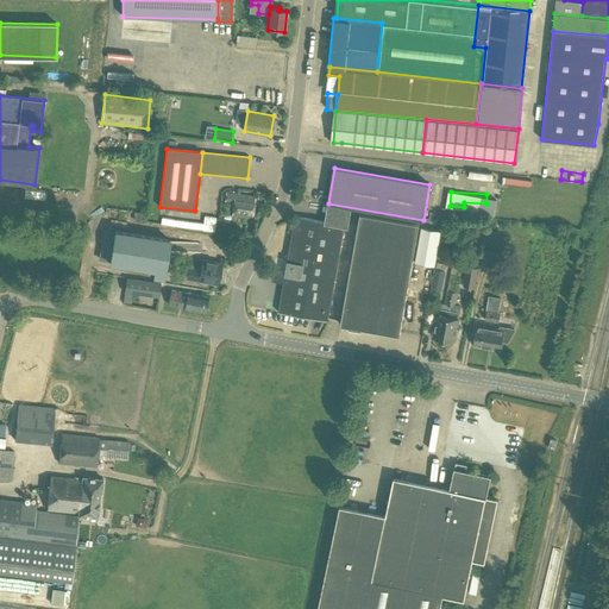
[(225,201),(233,202),(232,215),(252,218),(255,196),(226,193),(225,201)]
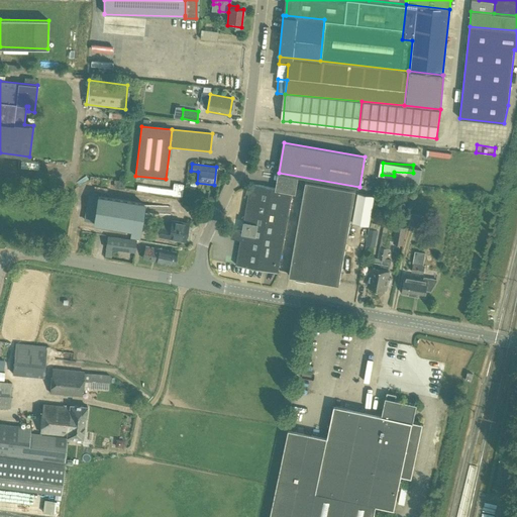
[(289,276),(339,285),(356,190),(306,182),(289,276)]
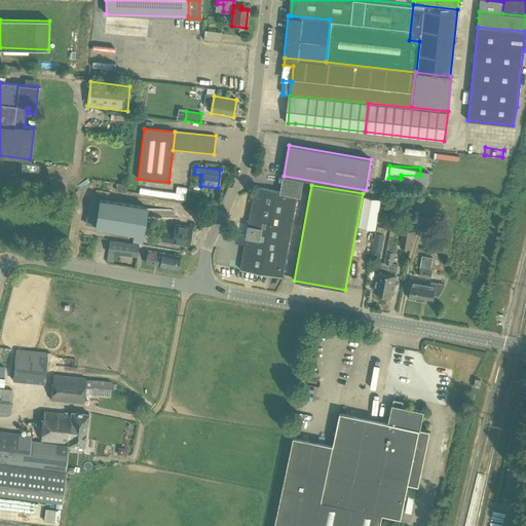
[(236,242),(246,243),(240,269),(283,277),(297,195),(256,187),(249,225),(239,223),(236,242)]
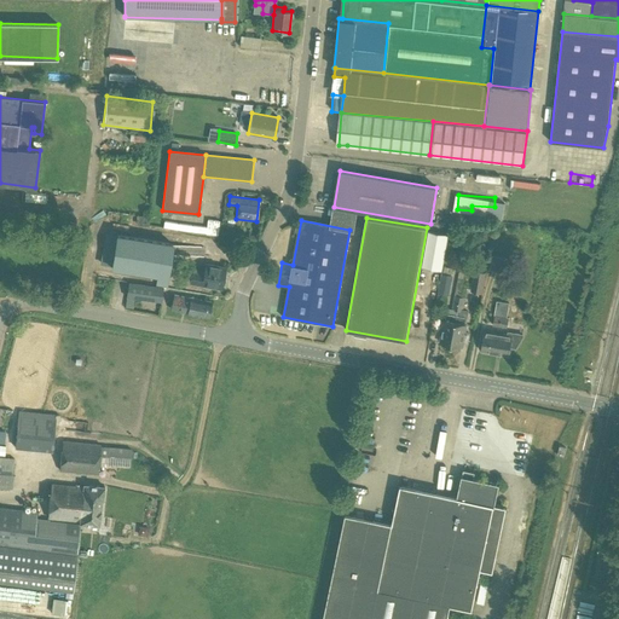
[(447,235),(428,231),(422,267),(440,271),(447,235)]
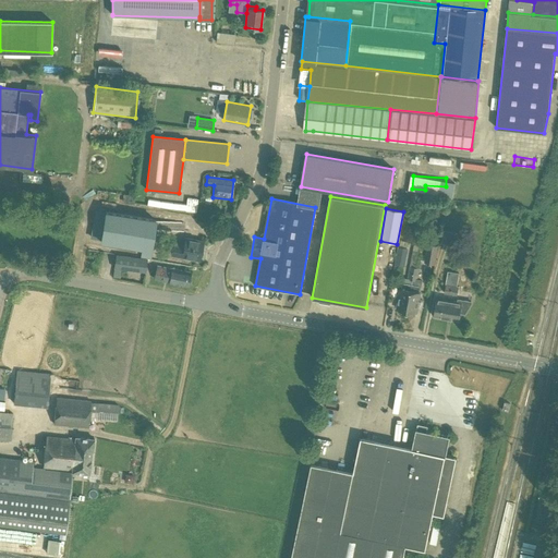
[(96,211),(95,218),(96,218),(94,231),(92,230),(91,238),(100,239),(100,241),(143,247),(142,255),(149,256),(155,220),(106,211),(106,213),(96,211)]
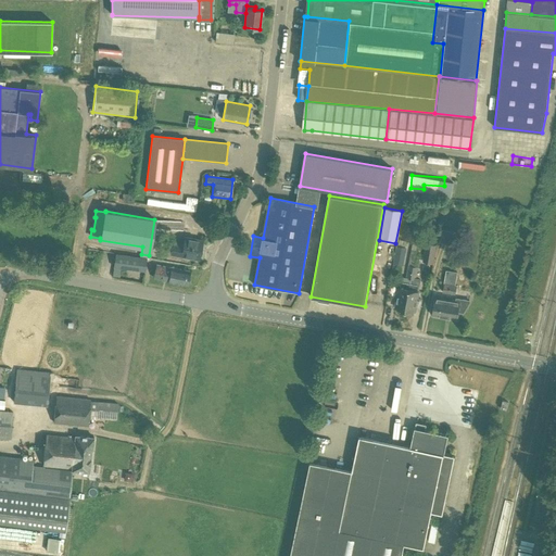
[(441,243),(454,245),(456,234),(443,231),(441,243)]
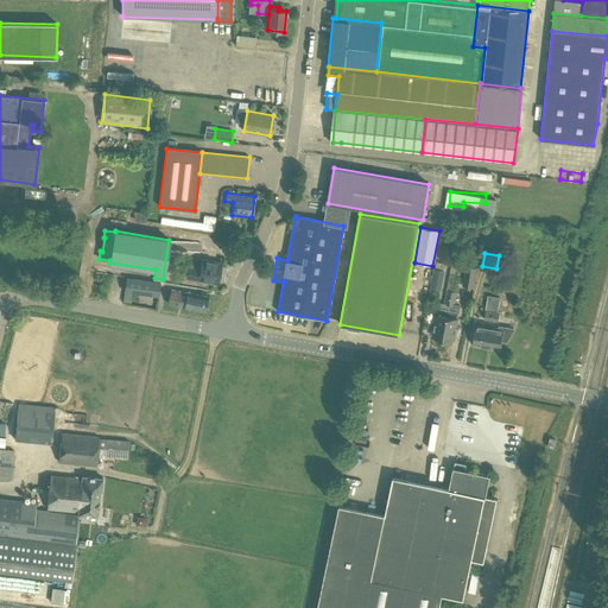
[(188,278),(200,279),(200,280),(217,283),(221,263),(202,260),(201,267),(198,266),(197,270),(189,267),(188,278)]
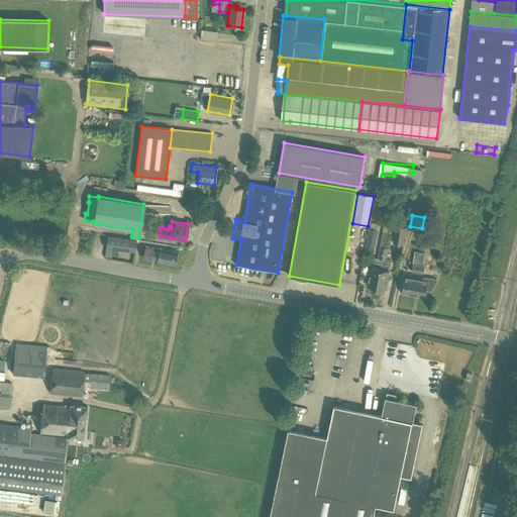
[(404,244),(406,227),(397,225),(394,242),(404,244)]
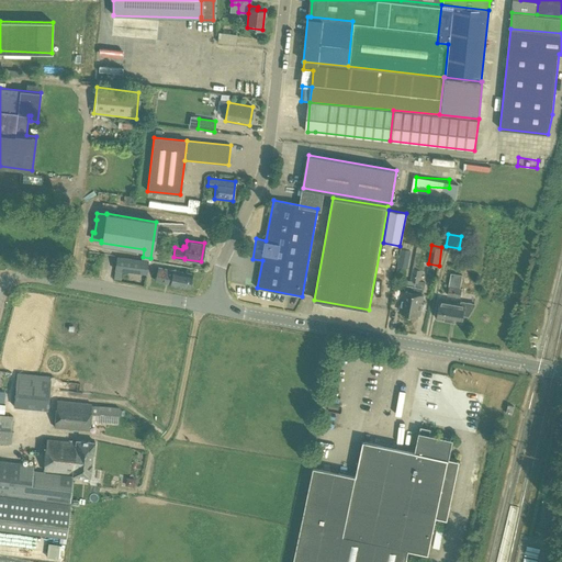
[(398,266),(406,267),(409,250),(401,249),(398,266)]
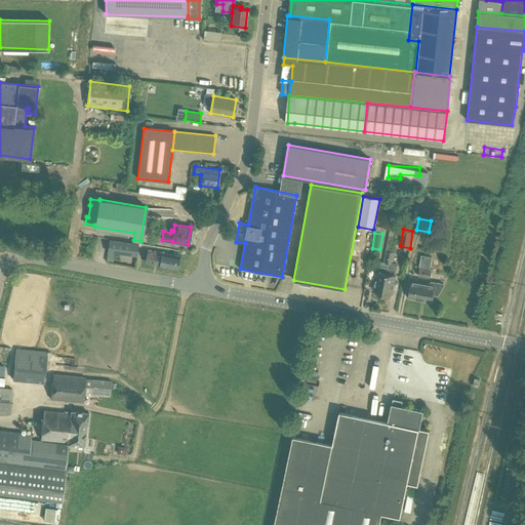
[(98,257),(97,239),(87,239),(88,258),(98,257)]
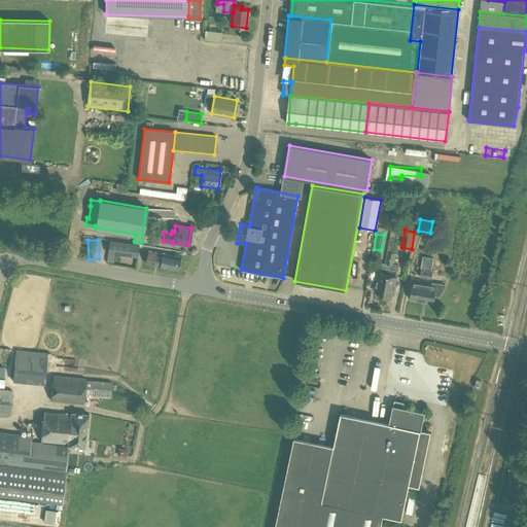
[(107,253),(137,257),(138,244),(109,240),(107,253)]
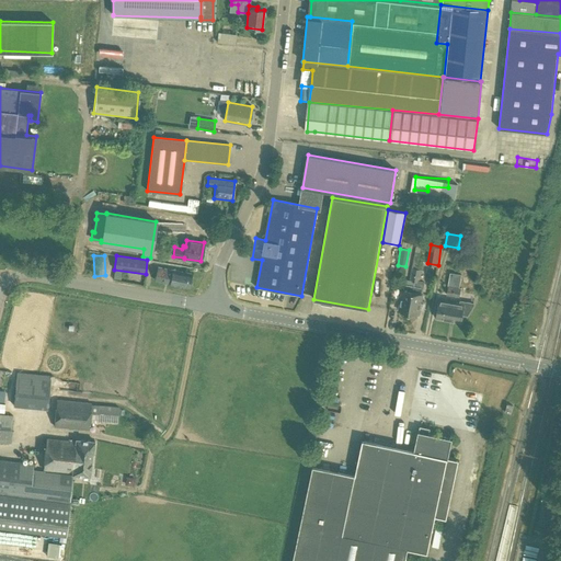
[(156,279),(170,282),(170,283),(189,286),(192,274),(173,270),(172,270),(158,267),(156,279)]
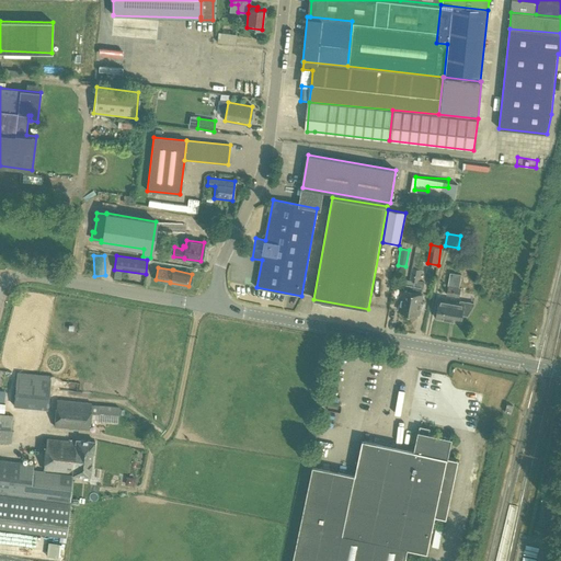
[(421,275),(412,274),(411,282),(407,281),(404,290),(403,290),(400,311),(410,312),(414,282),(420,283),(420,282),(421,275)]
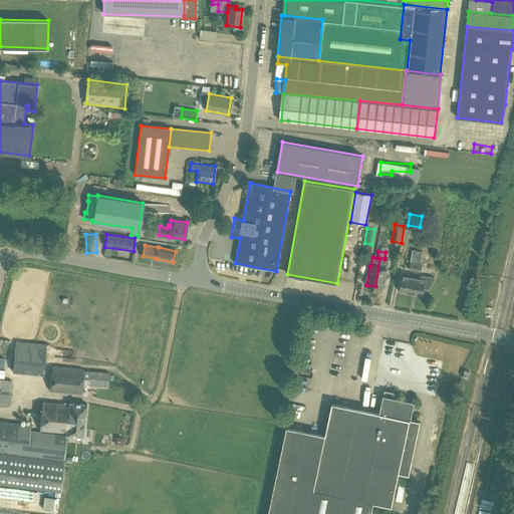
[(411,262),(420,263),(422,253),(413,252),(411,262)]
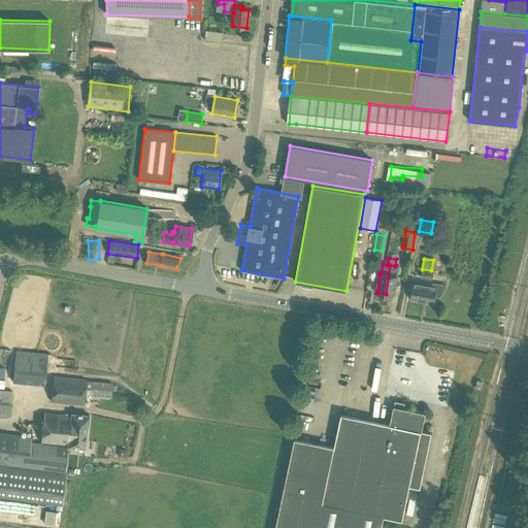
[(390,265),(386,294),(394,296),(398,276),(397,275),(399,266),(395,265),(395,266),(390,265)]
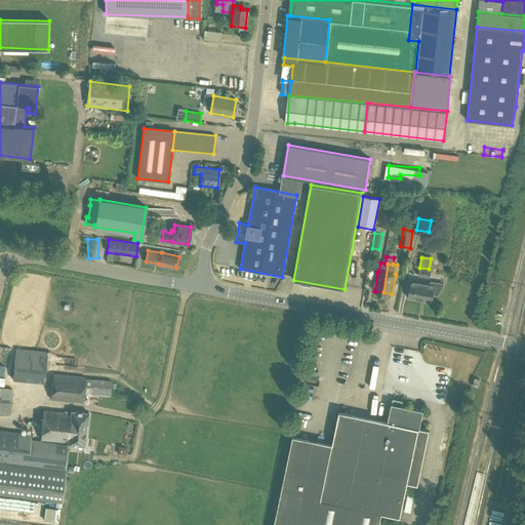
[(429,269),(419,268),(418,276),(430,278),(432,270),(429,269)]
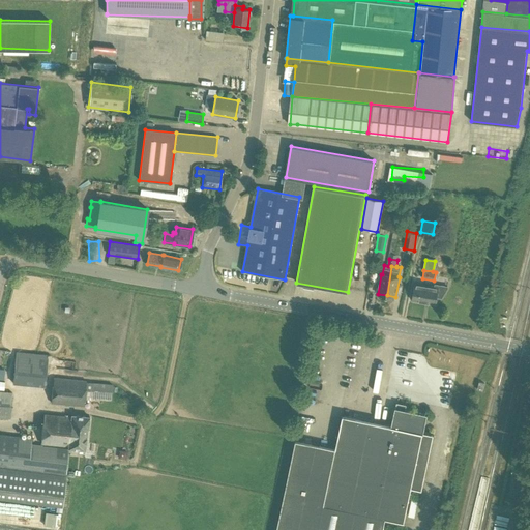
[(412,299),(437,304),(438,298),(441,298),(447,288),(447,287),(435,285),(434,287),(415,283),(412,299)]
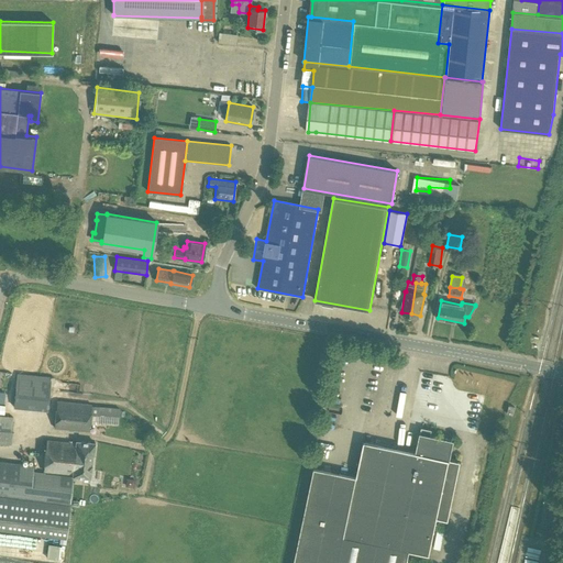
[(13,407),(47,411),(51,377),(17,373),(13,407)]
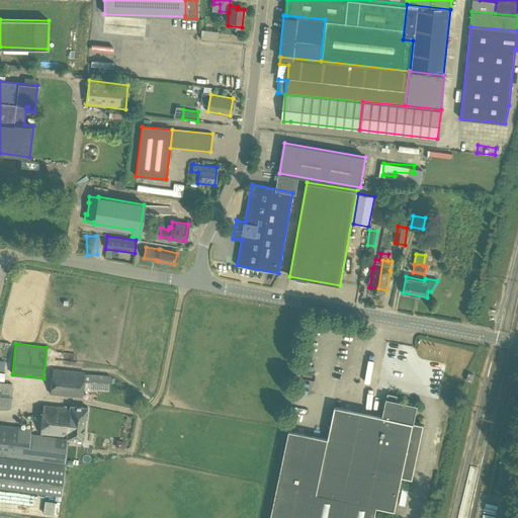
[(52,368),(50,394),(82,397),(83,390),(90,391),(91,381),(109,382),(110,376),(90,374),(84,374),(85,371),(52,368)]
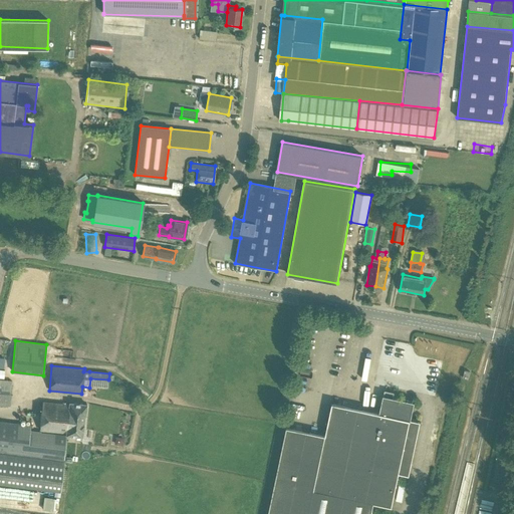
[(0,370),(0,377),(8,378),(9,371),(0,370)]
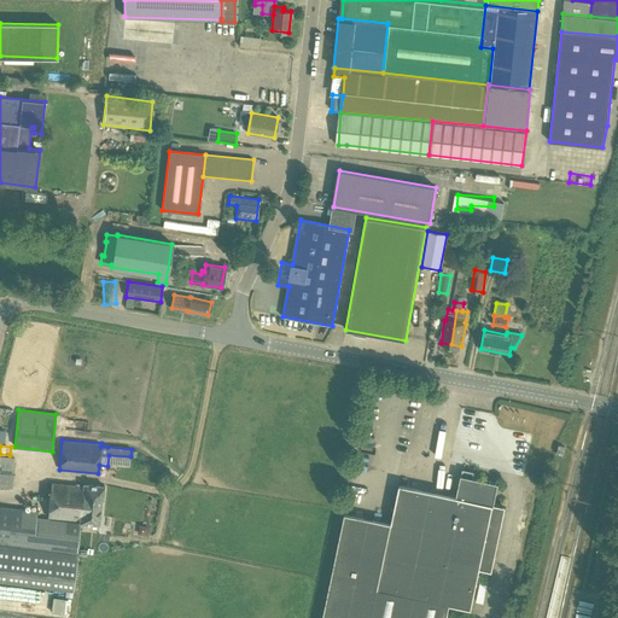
[(0,456),(0,485),(11,487),(15,459),(0,456)]
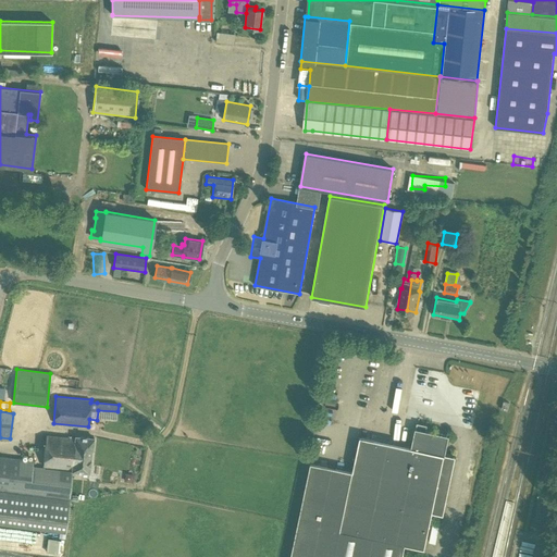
[(291,556),(403,556),(406,544),(425,548),(433,512),(444,515),(456,457),(445,455),(448,436),(425,431),(426,426),(418,424),(417,429),(412,448),(361,437),(355,471),(311,462),(291,556)]
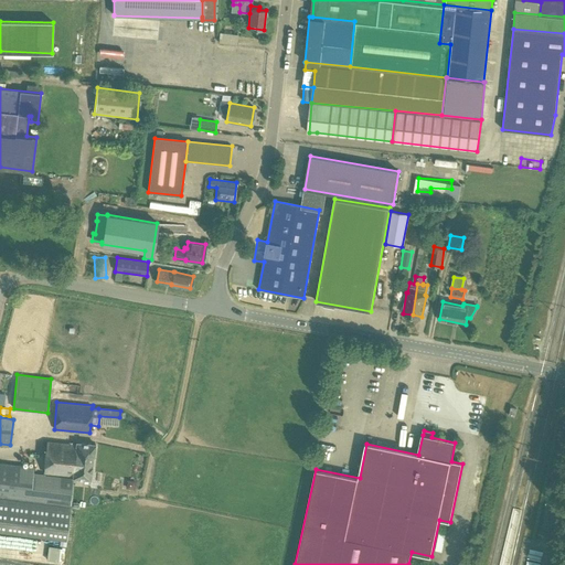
[(44,473),(74,476),(77,445),(48,441),(44,473)]
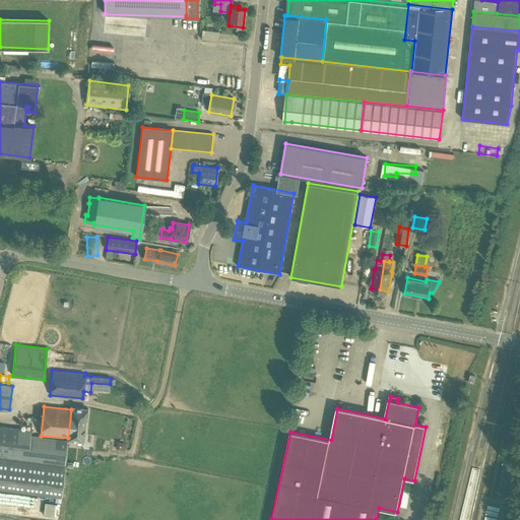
[(71,407),(71,409),(68,438),(67,440),(83,441),(85,419),(87,419),(88,409),(71,407)]
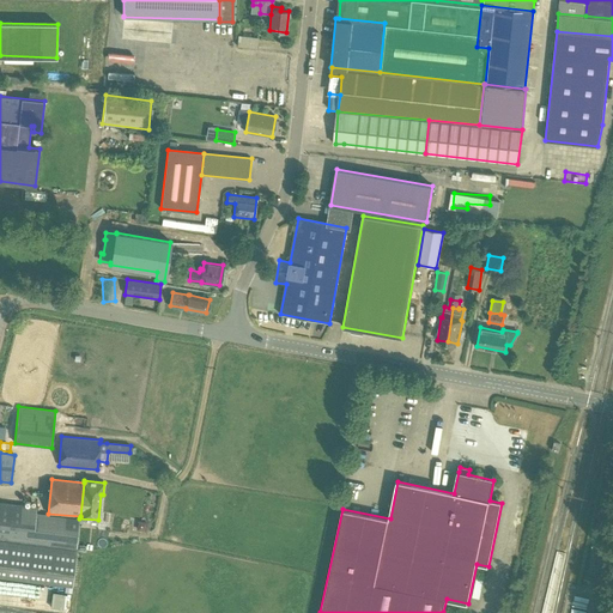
[(0,575),(73,584),(79,521),(36,516),(37,505),(0,501),(0,575)]
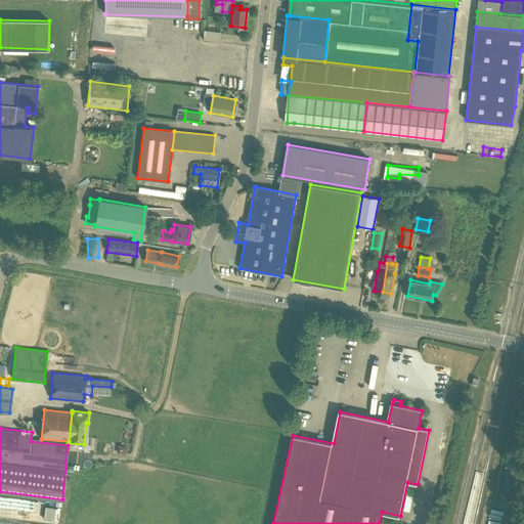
[(0,519),(47,523),(47,515),(31,514),(32,506),(0,503),(0,519)]
